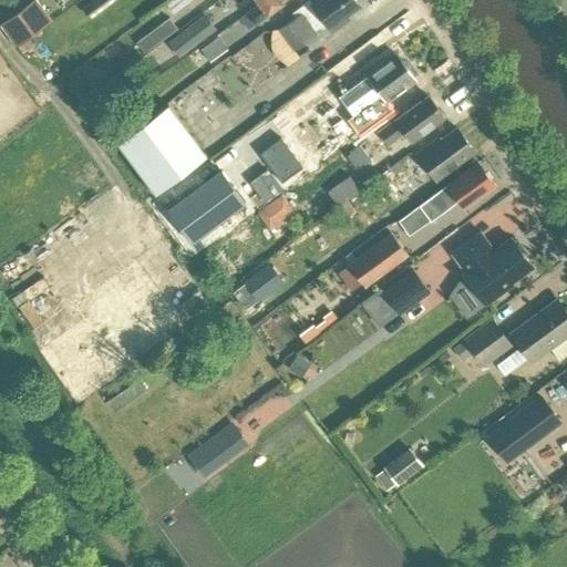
[(37,0),(31,0),(13,13),(29,35),(51,20),(37,0)]
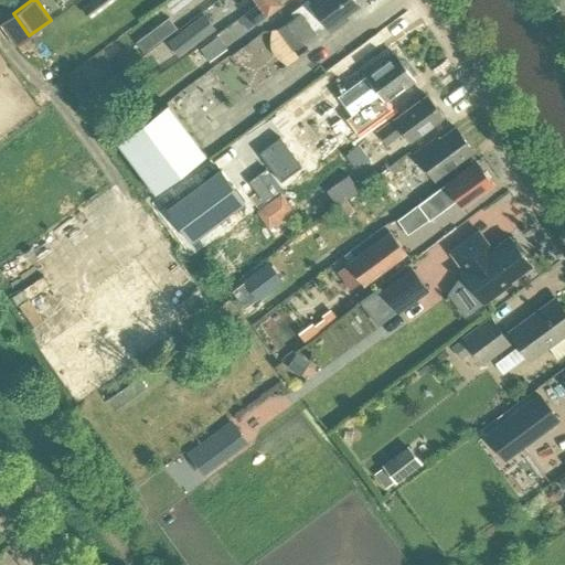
[(171,0),(166,4),(173,13),(190,0),(171,0)]
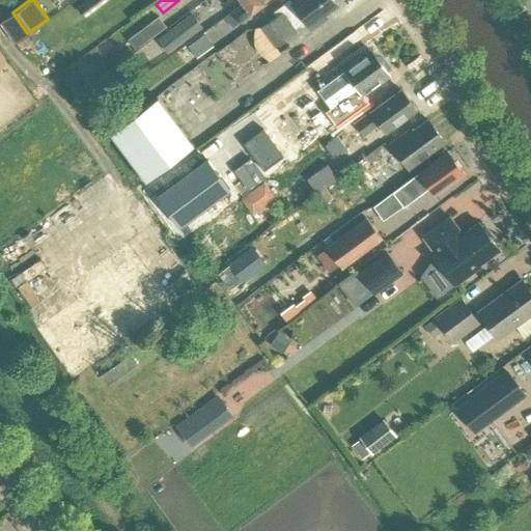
[(246,0),(242,3),(243,4),(243,5),(231,12),(239,24),(266,4),(264,3),(263,0),(262,0),(246,0)]
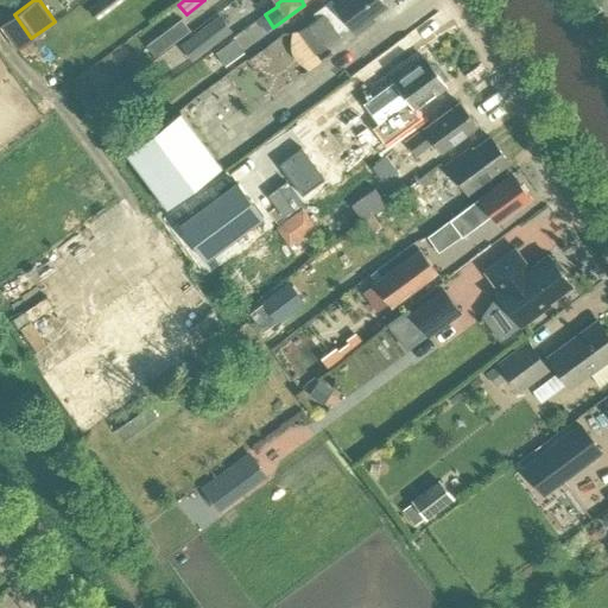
[(315,18),(298,31),(314,52),(337,35),(336,32),(347,24),(354,33),(373,19),(371,17),(385,6),(380,0),(339,0),(334,4),(331,0),(329,0),(311,13),(315,18)]
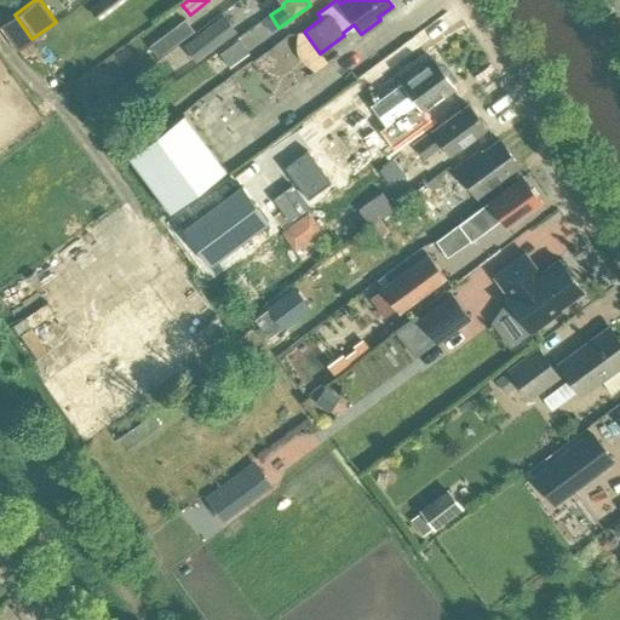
[(184,18),(149,45),(158,57),(194,30),(184,18)]
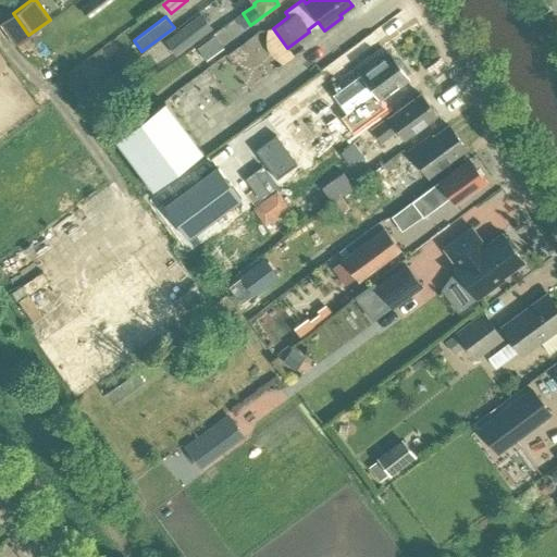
[(186,23),(164,40),(176,56),(198,38),(186,23)]
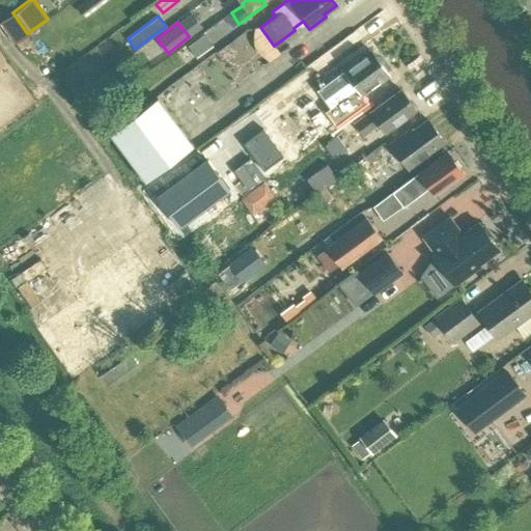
[(253,23),(213,51),(231,78),(272,50),(253,23)]
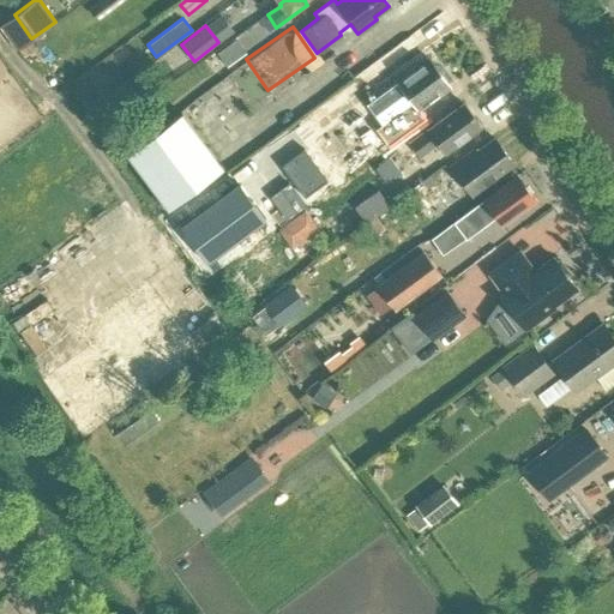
[(234,38),(212,49),(218,64),(241,53),(234,38)]
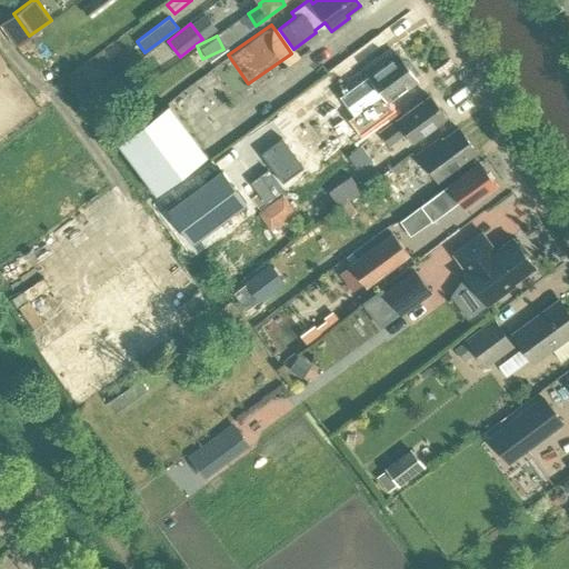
[(369,78),(357,87),(371,108),(366,111),(375,123),(395,110),(388,100),(416,81),(397,53),(367,75),(369,78)]
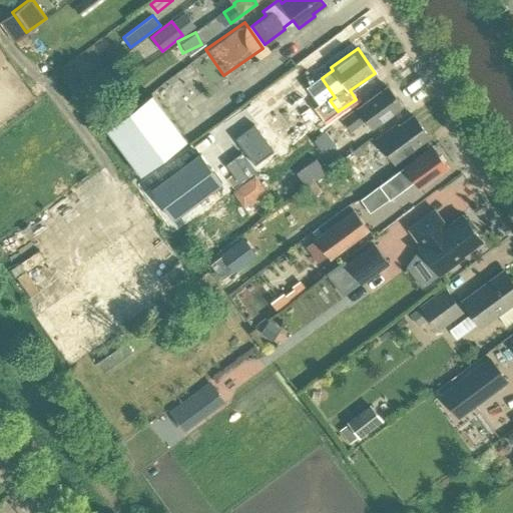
[(374,126),(402,106),(388,86),(343,118),(352,130),(368,119),(374,126)]
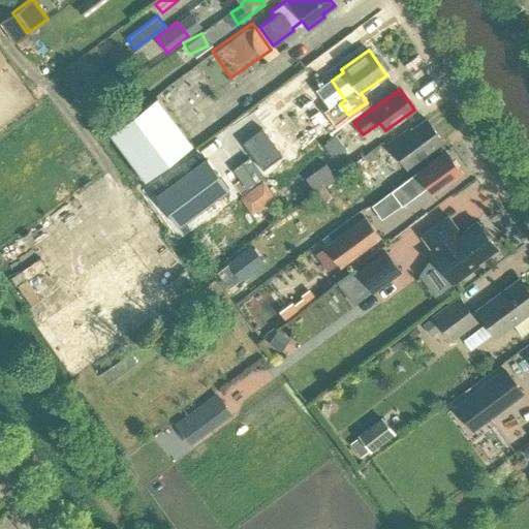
[(109,133),(145,181),(192,145),(157,97),(109,133)]
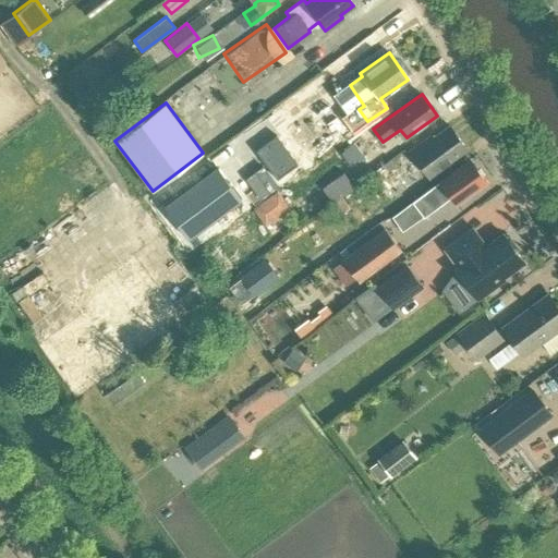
[(335,126),(324,109),(313,116),(324,133),(325,132),(326,133),(330,140),(343,131),(343,132),(358,123),(351,113),(337,122),(338,124),(335,126)]
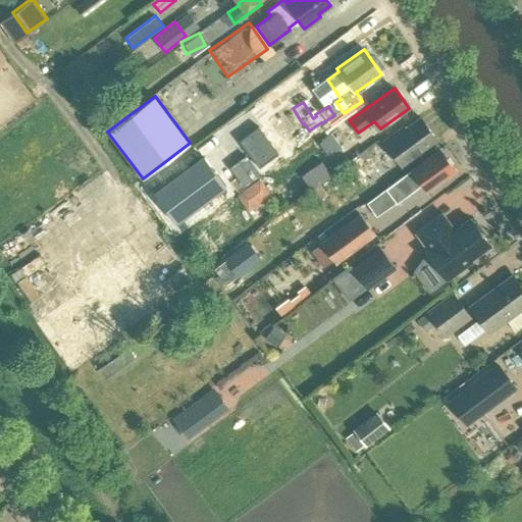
[(401,164),(436,139),(421,118),(402,132),(400,129),(384,141),(401,164)]
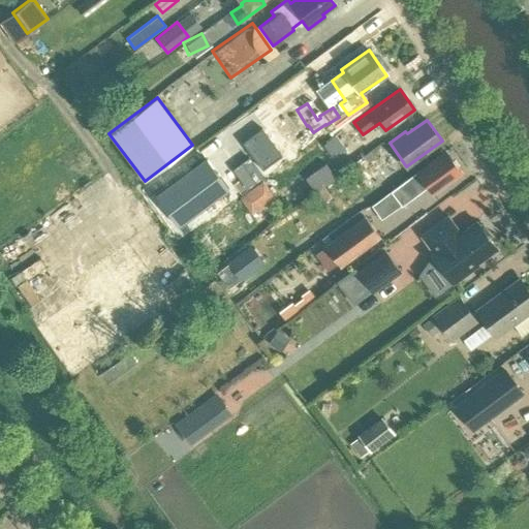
[(313,133),(313,132),(309,126),(299,132),(303,139),(313,133)]
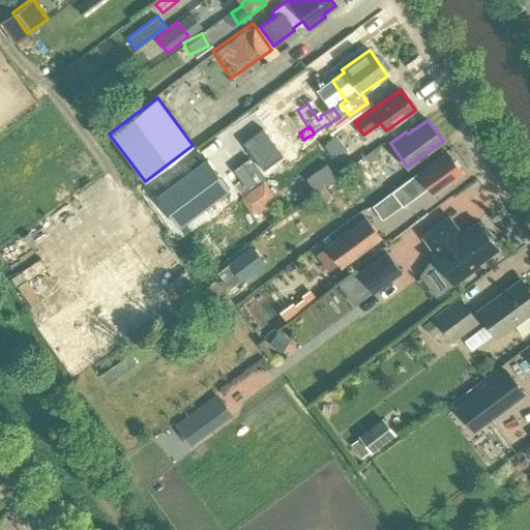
[(335,157),(348,149),(337,135),(325,143),(335,157)]
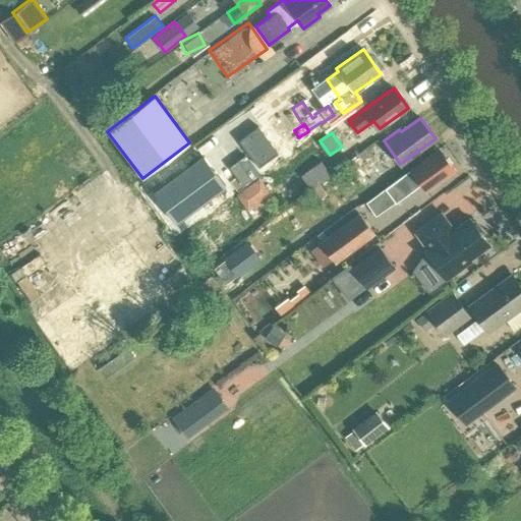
[(361,185),(382,171),(365,149),(345,163),(361,185)]
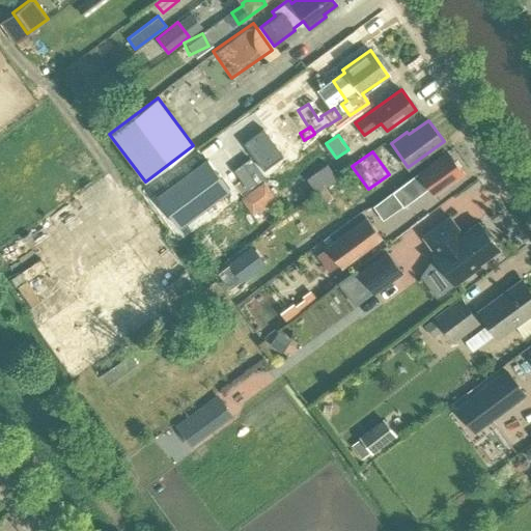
[(435,194),(463,173),(447,151),(411,178),(393,192),(403,206),(429,188),(435,194)]
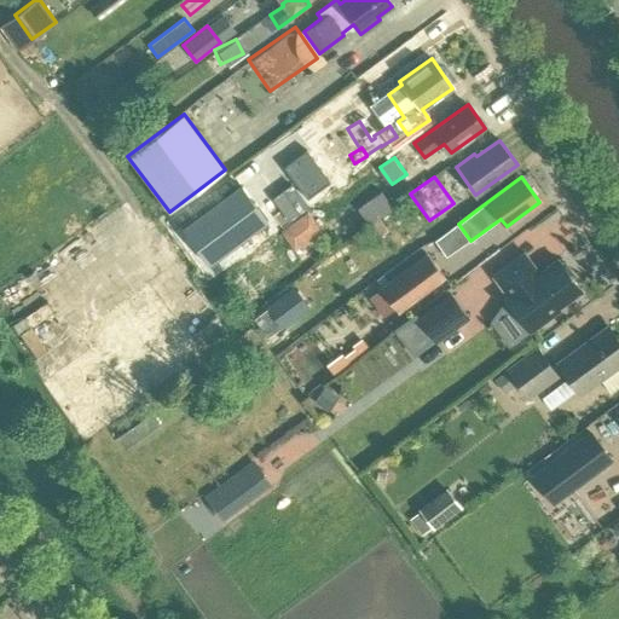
[(369,224),(393,208),(382,191),(358,207),(369,224)]
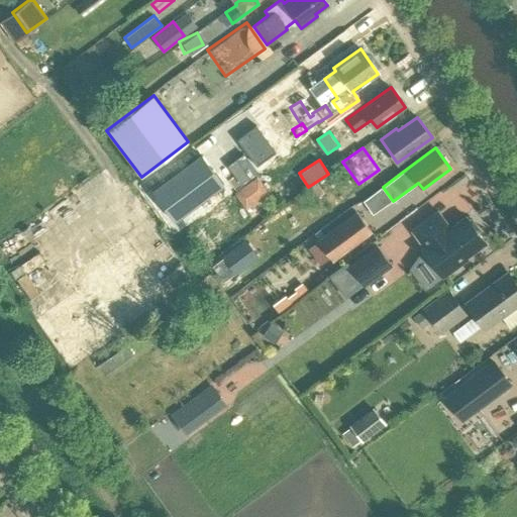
[(245,208),(268,193),(256,177),(235,192),(245,208)]
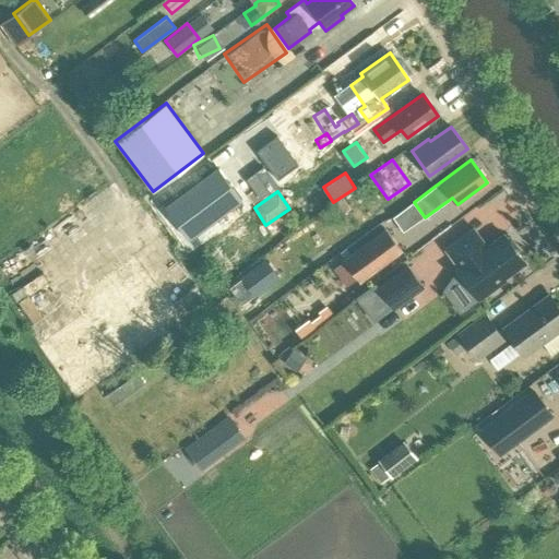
[(504,278),(525,262),(515,250),(516,246),(510,237),(507,237),(503,233),(487,246),(473,227),(444,249),(459,266),(455,269),(478,300),(506,280),(504,278)]
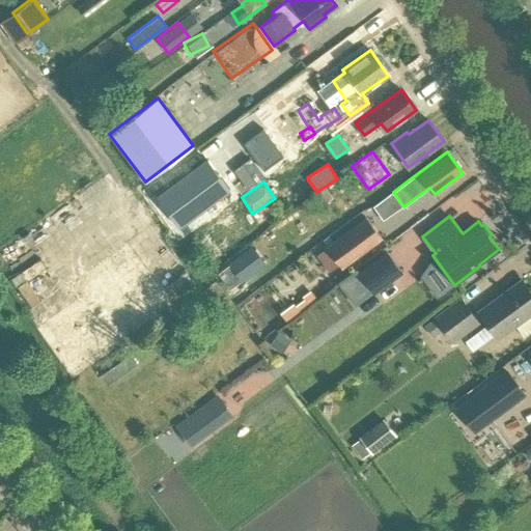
[(342,269),(383,239),(367,217),(326,246),(342,269)]
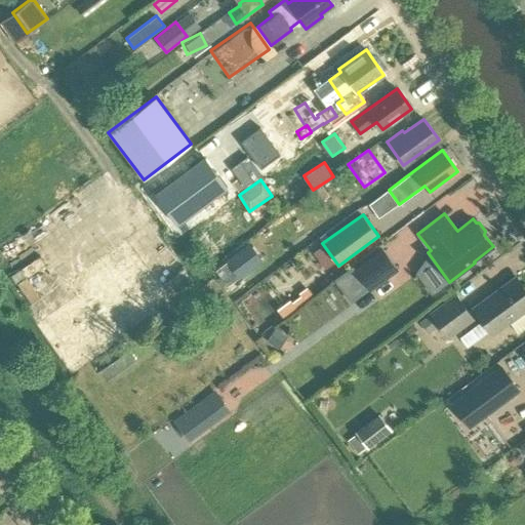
[(264,263),(250,245),(227,263),(239,280),(264,263)]
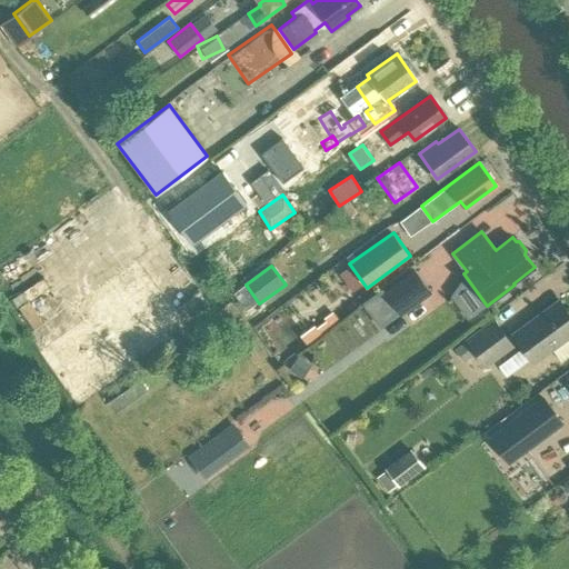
[(415,269),(383,292),(400,316),(432,292),(415,269)]
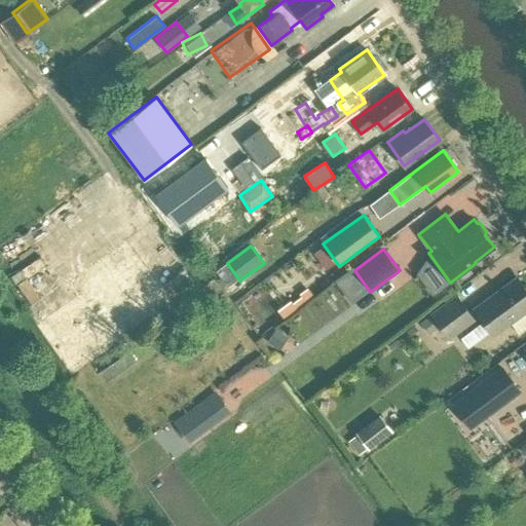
[(179,294),(195,280),(176,256),(159,269),(179,294)]
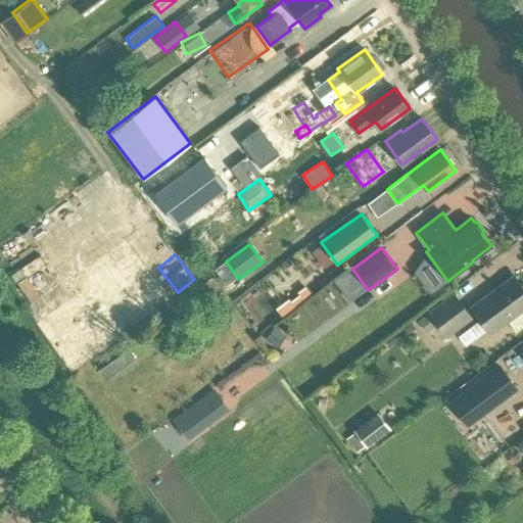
[(40,259),(15,272),(50,345),(76,333),(40,259)]
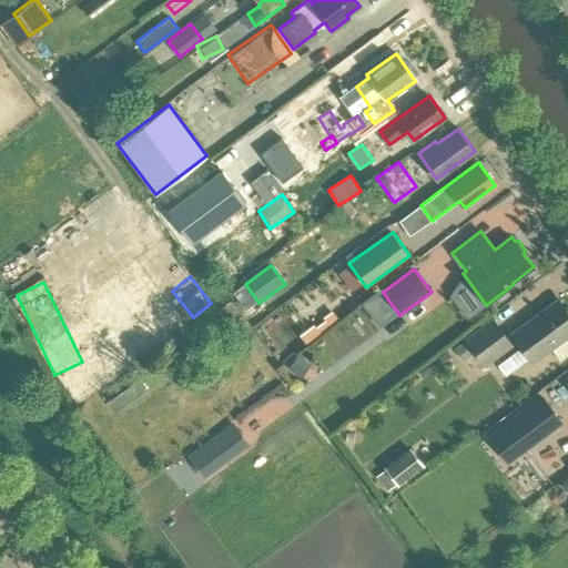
[(506,340),(492,321),(454,347),(463,359),(474,352),(483,365),(516,341),(531,363),(549,350),(558,362),(567,355),(567,344),(565,340),(567,336),(567,316),(557,301),(510,334),(511,335),(506,340)]
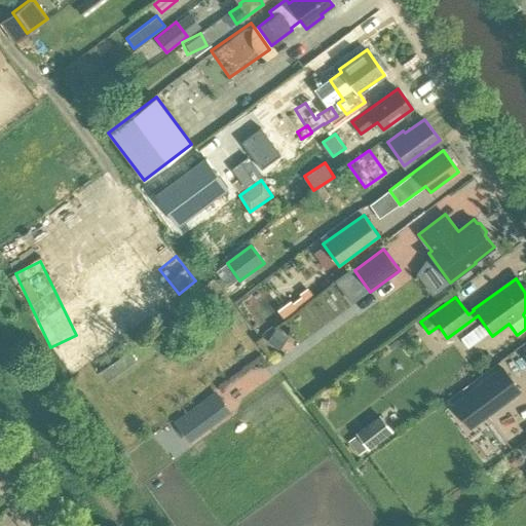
[(295,308),(306,300),(303,296),(292,304),(290,301),(277,310),(283,317),(295,309),(295,308)]
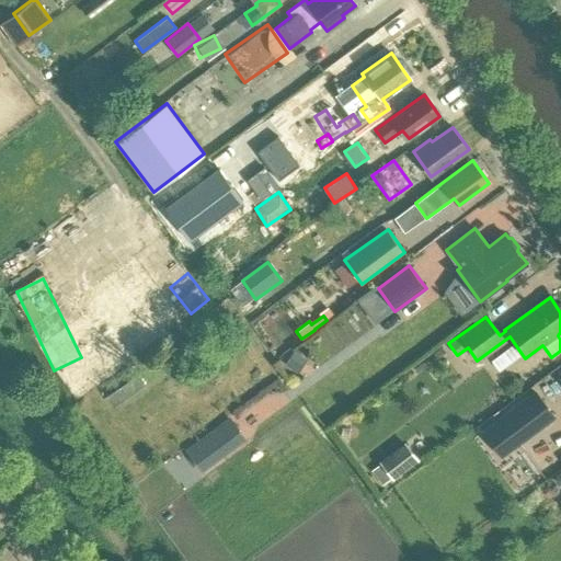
[(298,374),(306,358),(293,351),(285,365),(298,374)]
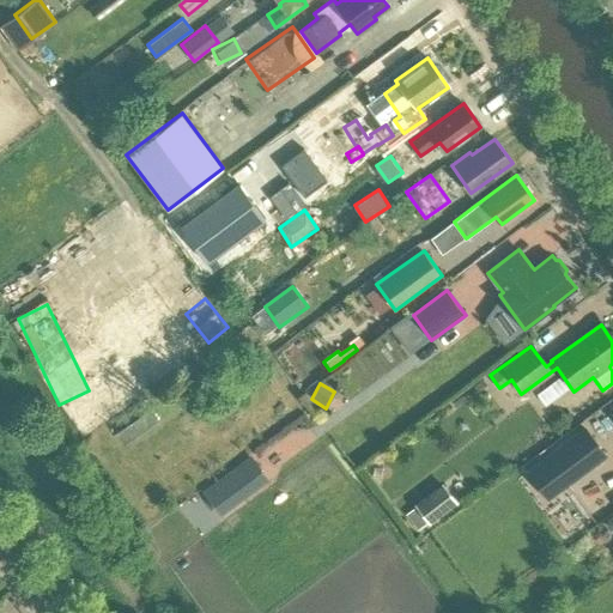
[(605,455),(586,429),(547,457),(566,484),(605,455)]
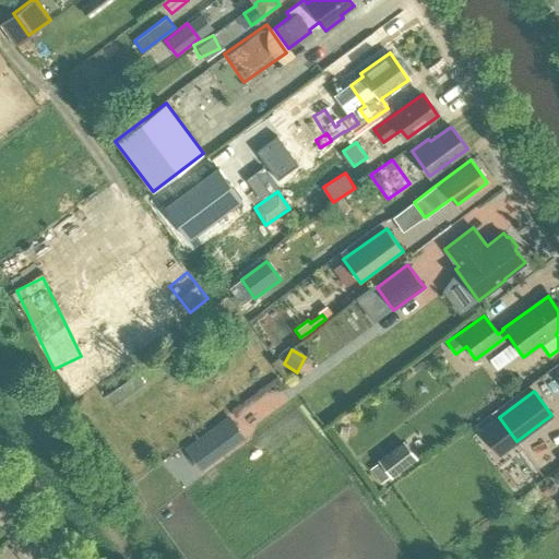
[(246,440),(229,417),(185,450),(200,472),(246,440)]
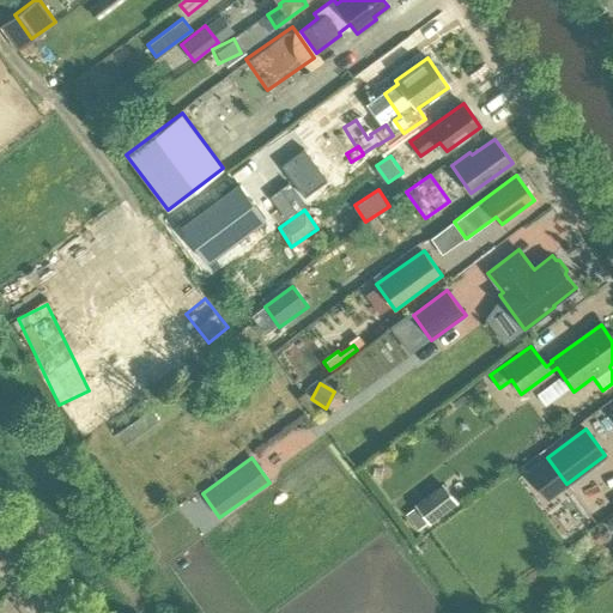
[(429,523),(457,503),(443,484),(414,504),(417,507),(428,522),(429,523)]
